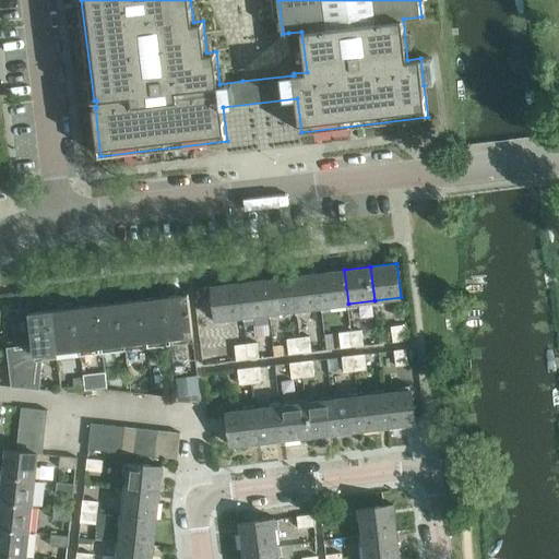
[(344,270),(318,273),(322,307),(348,304),(344,270)]
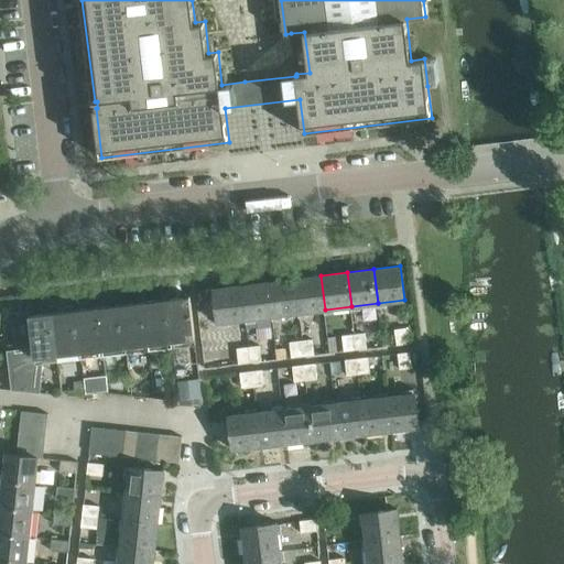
[(300,313),(325,310),(321,275),(295,279),(300,313)]
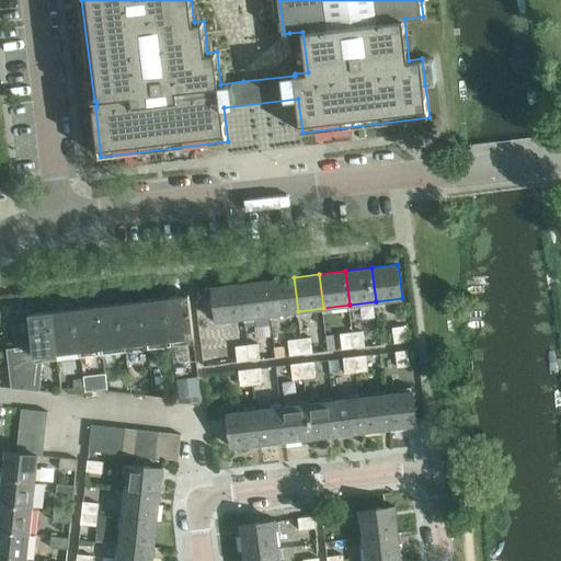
[(272,315),(298,311),(294,277),(267,281),(272,315)]
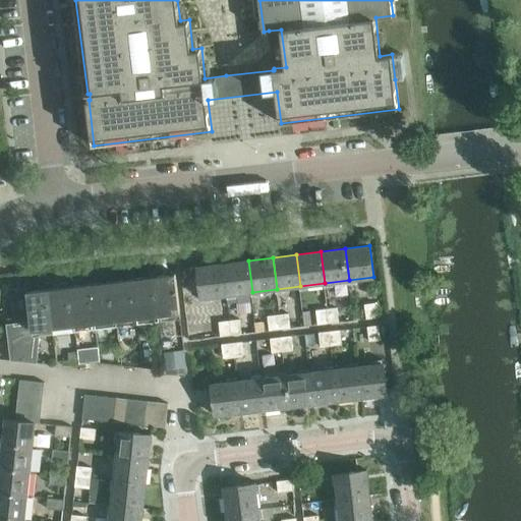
[(224,264),(228,295),(229,304),(239,303),(237,294),(252,292),(248,261),(224,264)]
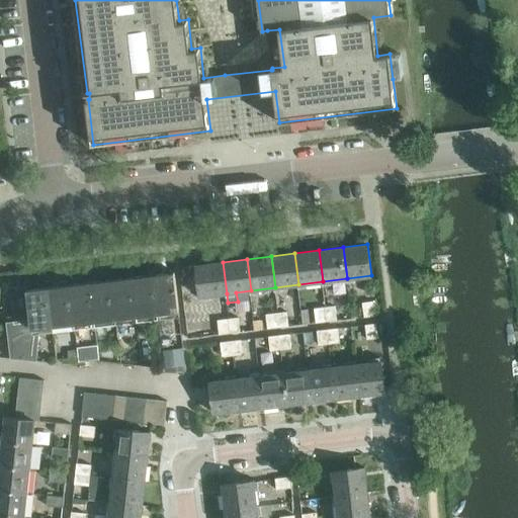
[(202,296),(227,293),(223,262),(198,265),(202,296)]
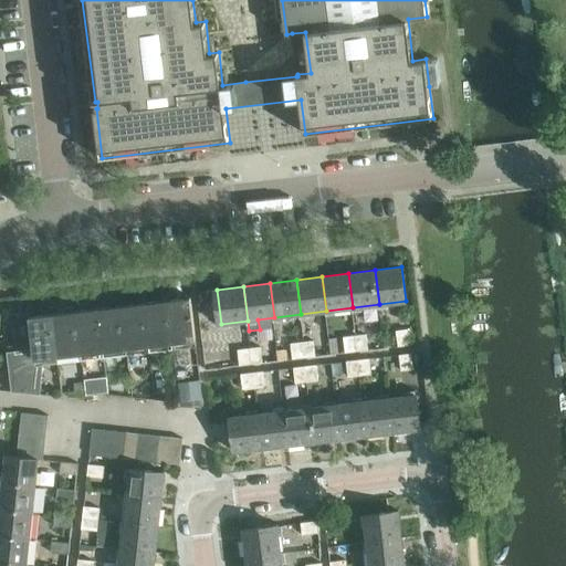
[(198,346),(191,296),(168,300),(174,349),(198,346)]
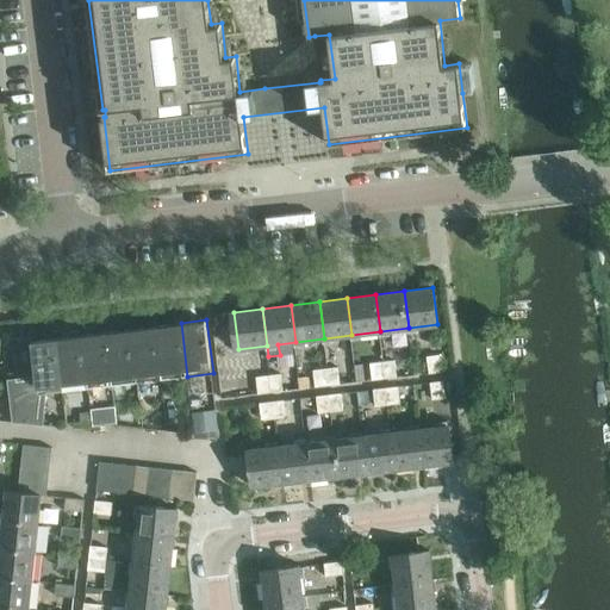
[(157,327),(165,380),(187,377),(181,323),(157,327)]
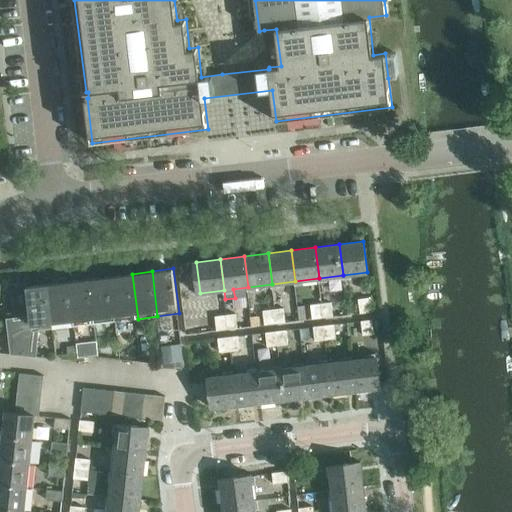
[(110,276),(116,321),(138,319),(132,274),(110,276)]
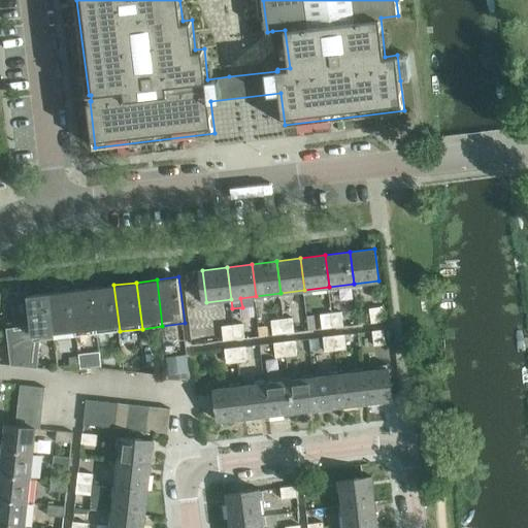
[(92,288),(98,334),(120,331),(113,285),(92,288)]
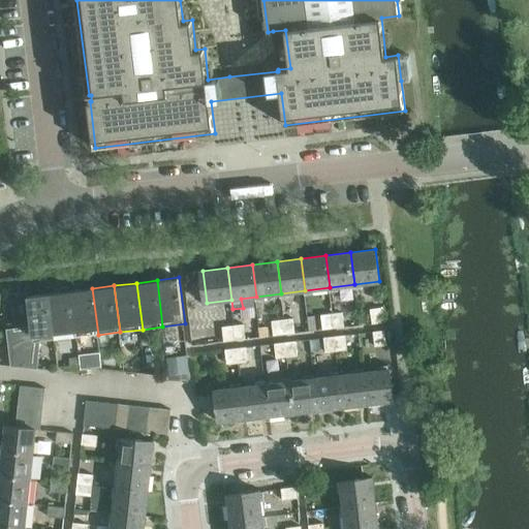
[(71,290),(78,338),(98,335),(92,288),(71,290)]
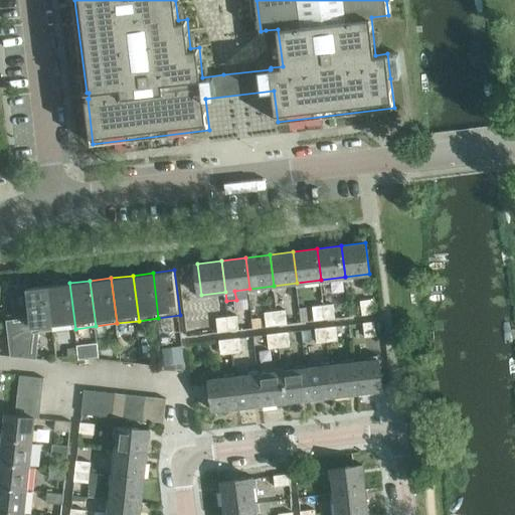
[(75,329),(69,283),(48,286),(53,331),(75,329)]
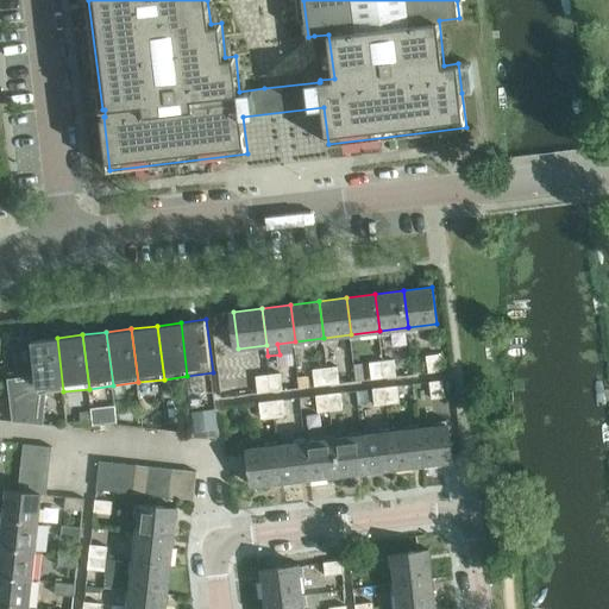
[(63,391),(57,338),(32,341),(39,395),(63,391)]
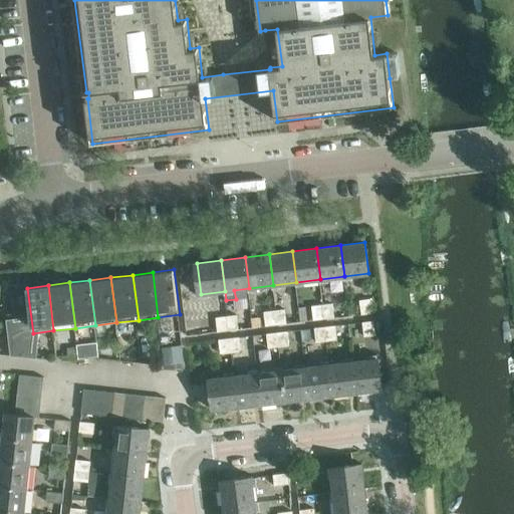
[(361,314),(371,313),(369,299),(359,301),(361,314)]
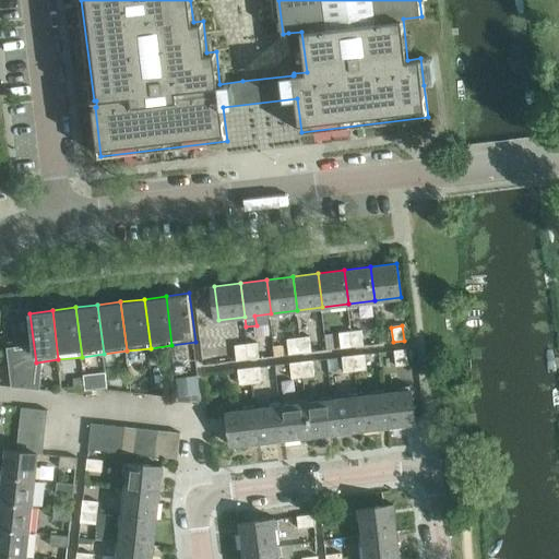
[(352,332),(354,347),(364,345),(361,331),(352,332)]
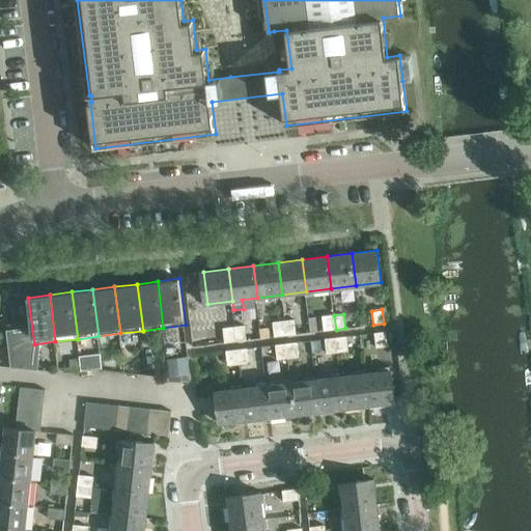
[(336,330),(334,315),(322,316),(324,331),(336,330)]
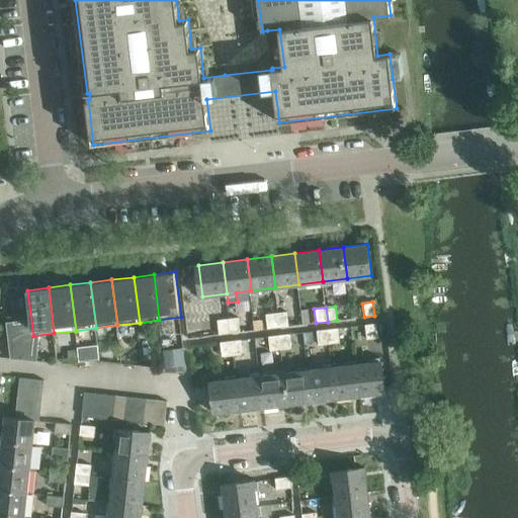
[(278,313),(280,327),(288,326),(286,312),(278,313)]
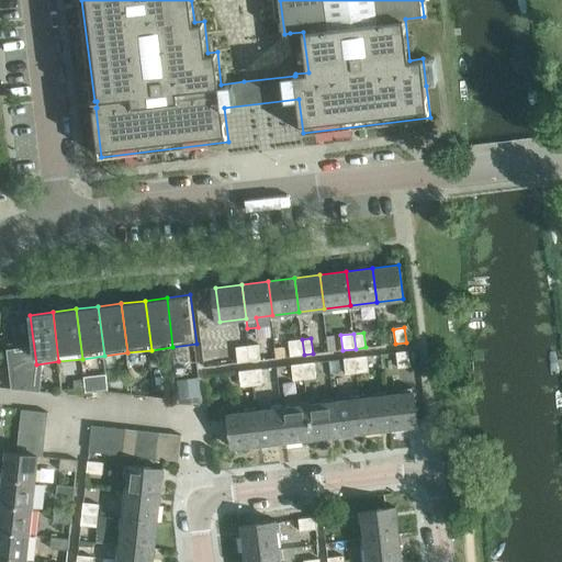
[(304,355),(302,339),(289,341),(291,357),(304,355)]
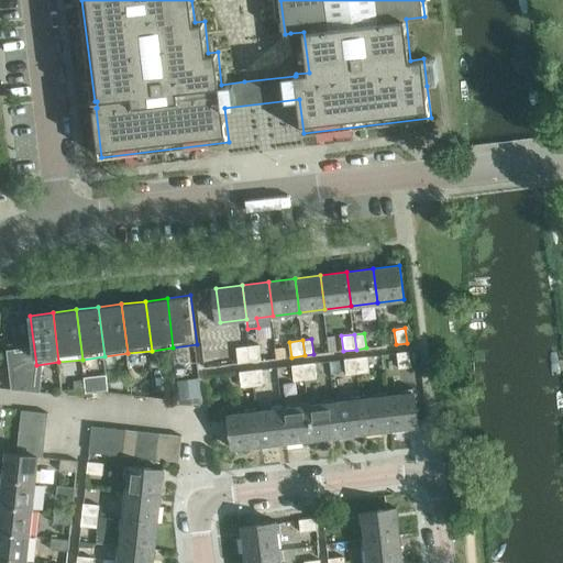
[(251,346),(252,362),(261,361),(258,345),(251,346)]
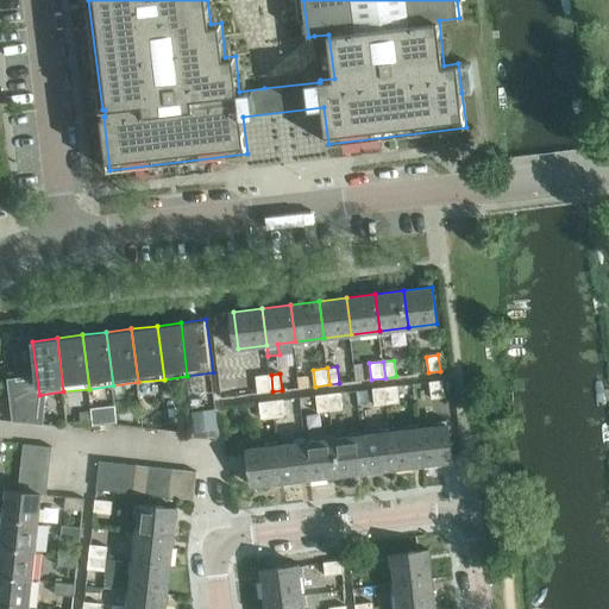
[(272,391),(271,375),(256,377),(258,393),(272,391)]
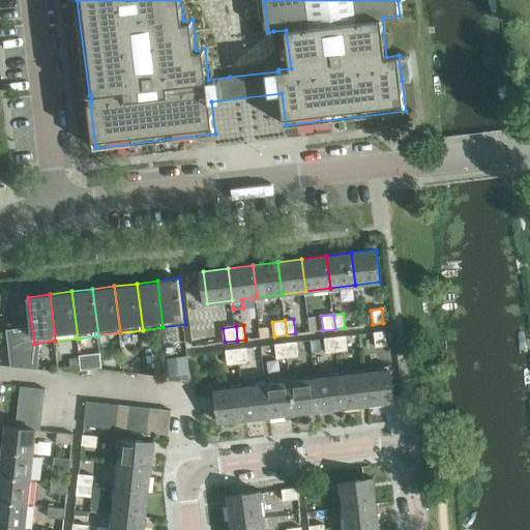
[(386,346),(384,331),(374,333),(376,347),(386,346)]
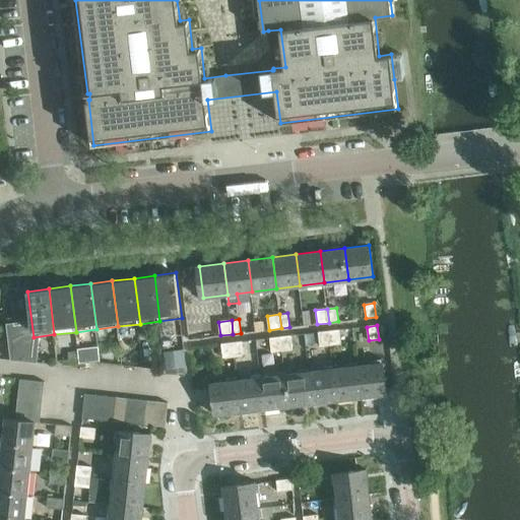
[(330,331),(332,345),(341,344),(339,330),(330,331)]
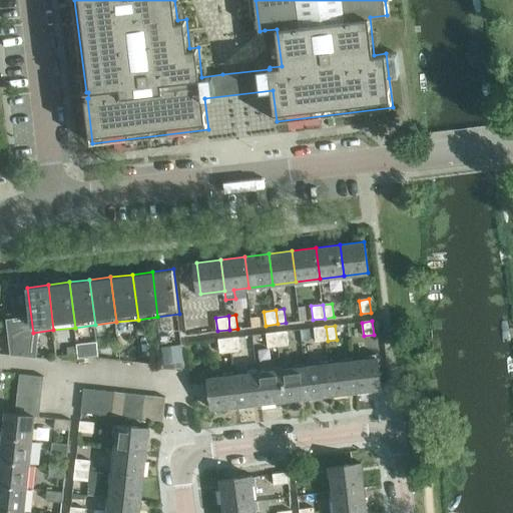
[(328,341),(326,327),(314,328),(316,342),(328,341)]
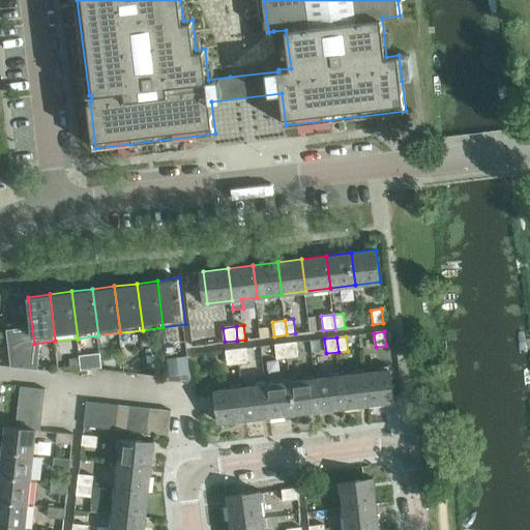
[(287,343),(289,358),(298,357),(296,342),(287,343)]
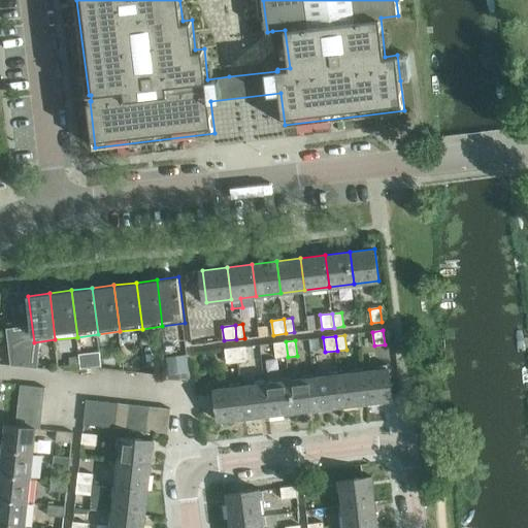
[(288,357),(286,341),(274,343),(275,358),(288,357)]
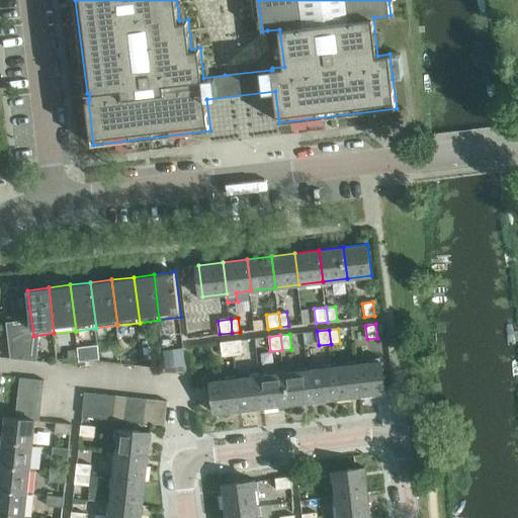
[(232,341),(234,355),(243,354),(241,340),(232,341)]
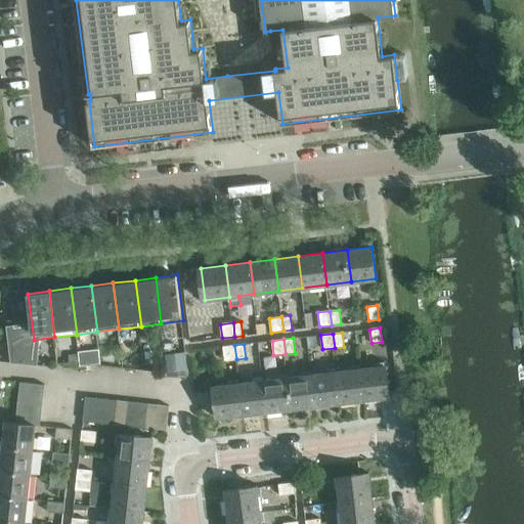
[(236,359),(234,345),(223,347),(225,360),(236,359)]
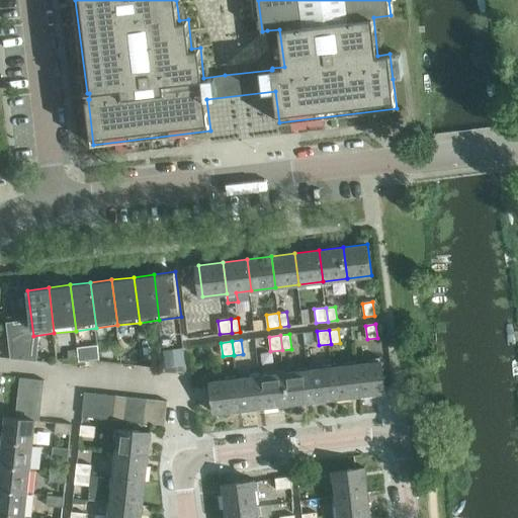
[(78,347),(78,350),(79,356),(79,359),(80,361),(91,360),(89,346),(78,347)]
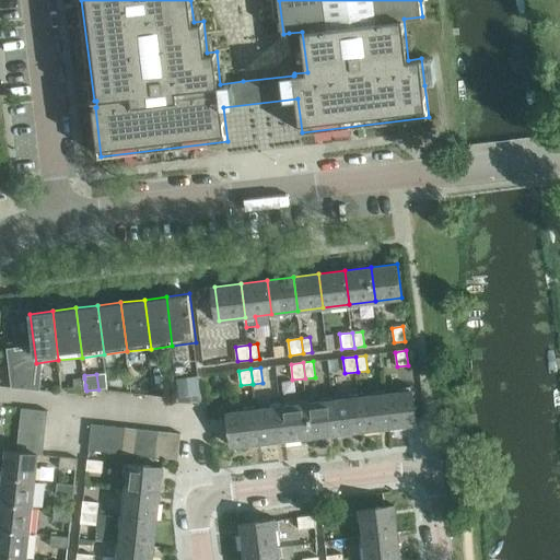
[(200,375),(178,378),(181,395),(202,393),(200,375)]
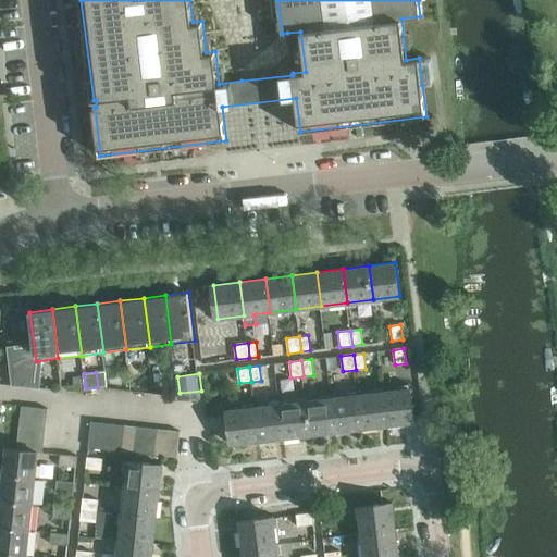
[(384,391),(388,424),(416,421),(411,387),(384,391)]
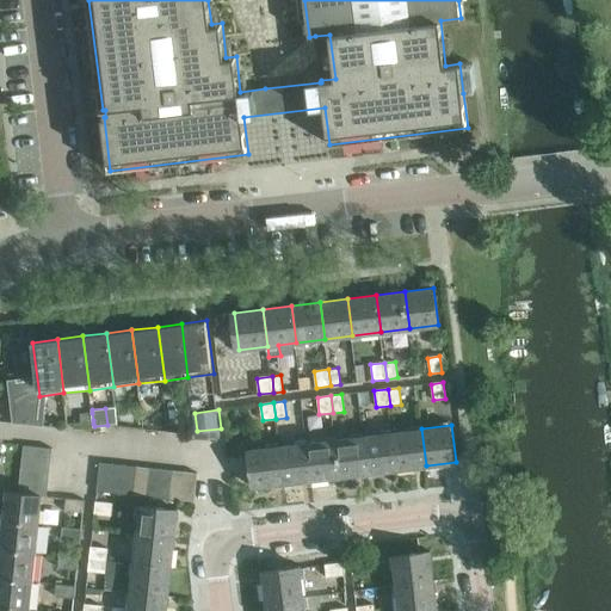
[(421,429),(393,432),(397,469),(426,466),(421,429)]
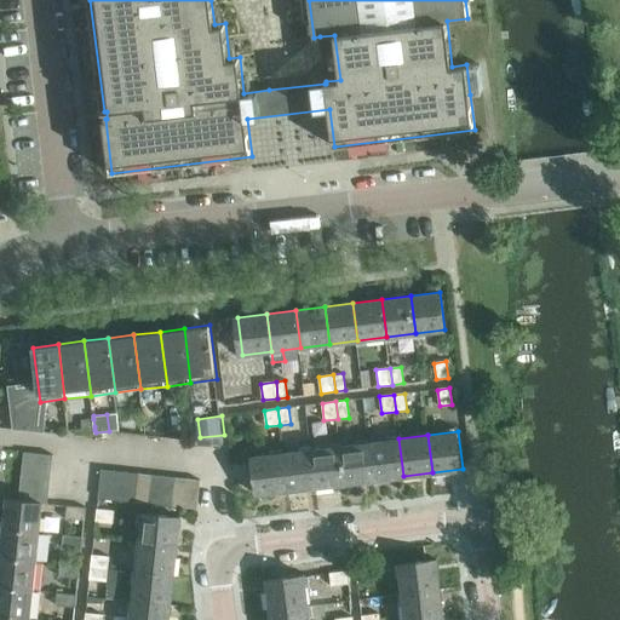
[(369,442),(374,480),(403,476),(399,438),(369,442)]
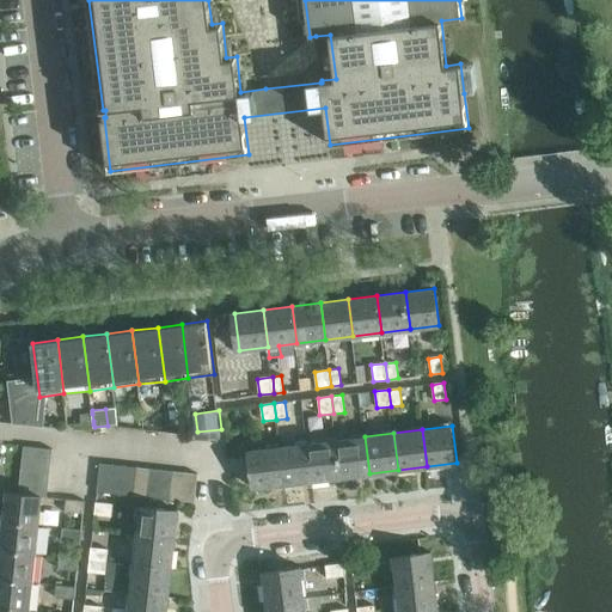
[(337,440),(341,477),(369,473),(365,436),(337,440)]
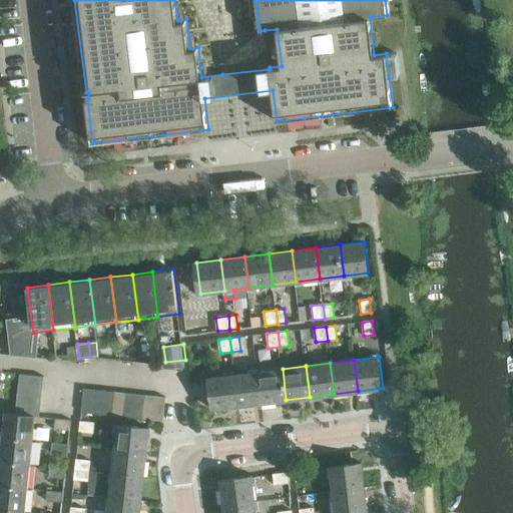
[(263,403),(286,400),(283,369),(259,372),(263,403)]
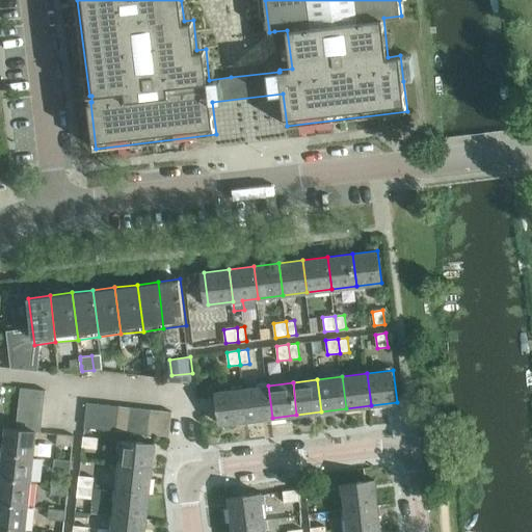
[(247,421),(272,418),(268,386),(243,389),(247,421)]
